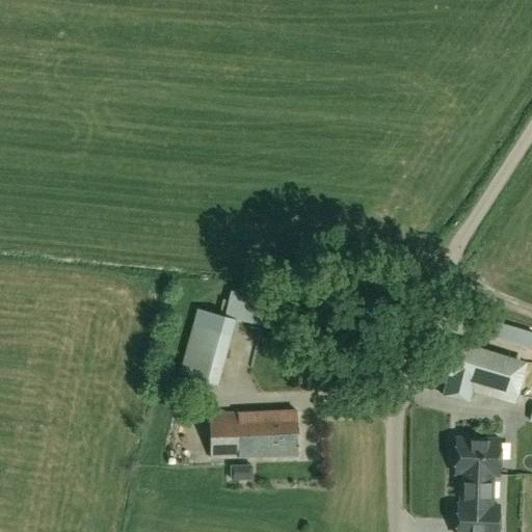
[(387,268),(389,262),(378,259),(376,265),(387,268)]
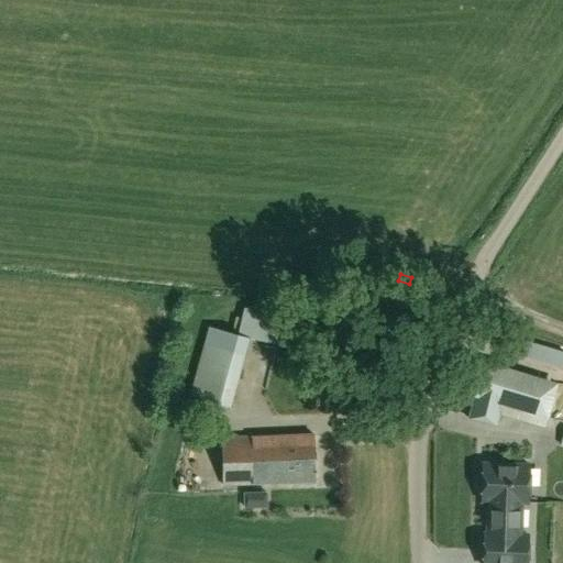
[(562,360),(562,353),(526,342),(522,355),(561,367),(562,360)]
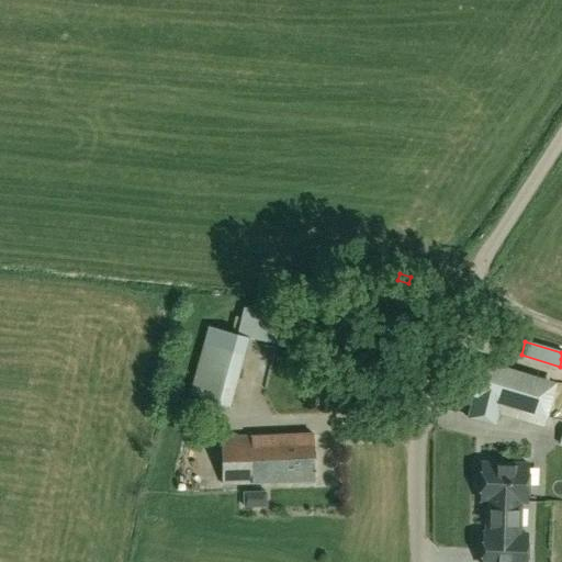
[(496,426),(498,413),(543,426),(557,382),(468,356),(458,392),(473,396),(468,418),(496,426)]
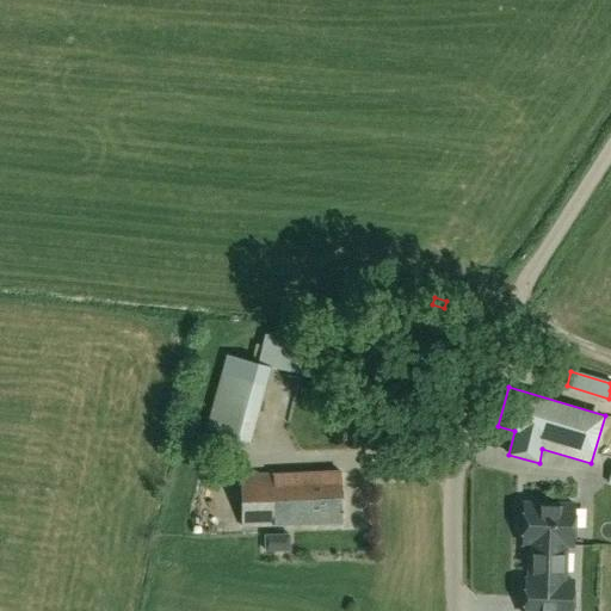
[(242,525),(343,522),(340,470),(240,474),(242,525)]
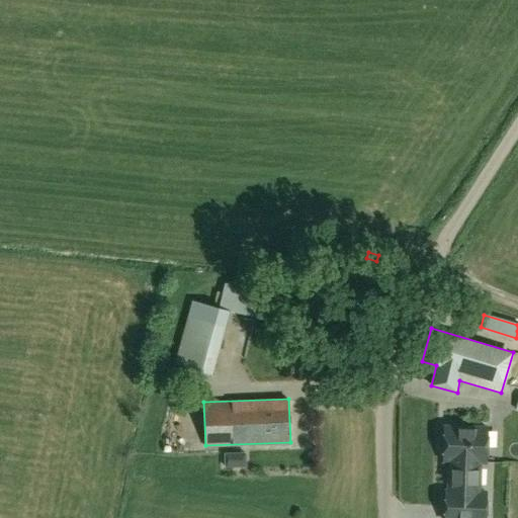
[(444,426),(444,460),(450,460),(449,491),(445,491),(444,517),(485,517),(486,491),(480,491),(481,461),(487,461),(487,427),(444,426)]
